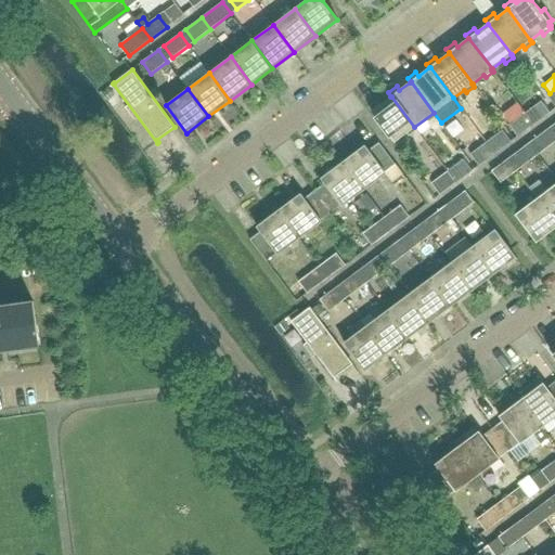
[(395,142),(414,127),(391,97),(390,97),(379,104),(377,101),(369,107),(395,142)]
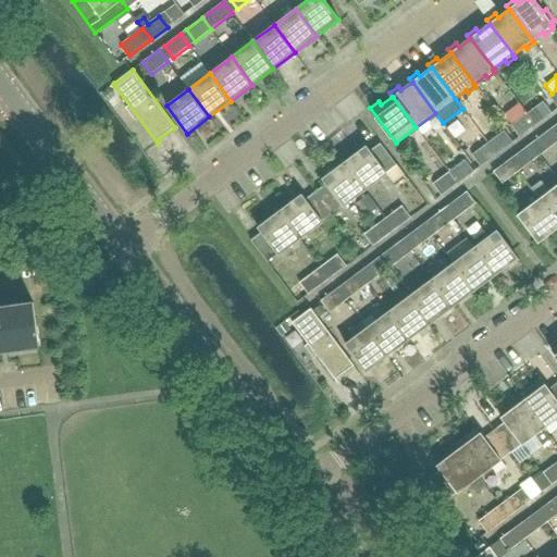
[(543,101),(527,113),(535,125),(552,113),(543,101)]
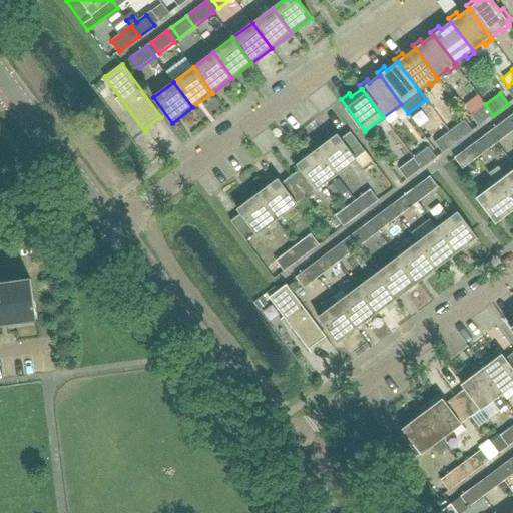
[(478,126),(493,115),(485,104),(470,115),(478,126)]
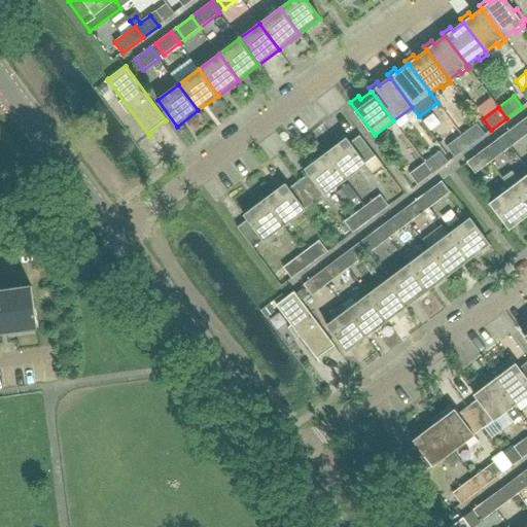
[(526,134),(526,126),(523,120),(502,136),(511,146),(526,134)]
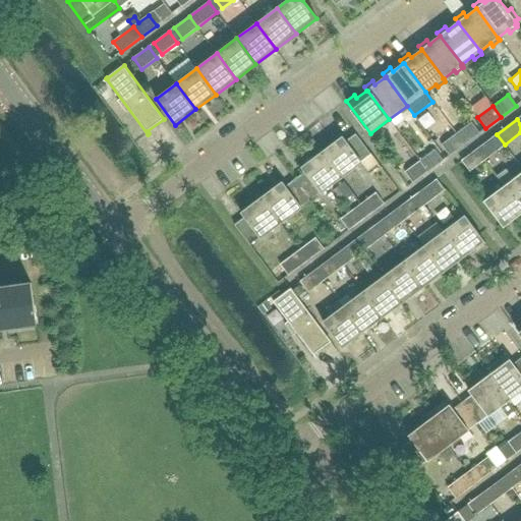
[(471,122),(456,133),(464,145),(479,132),(471,122)]
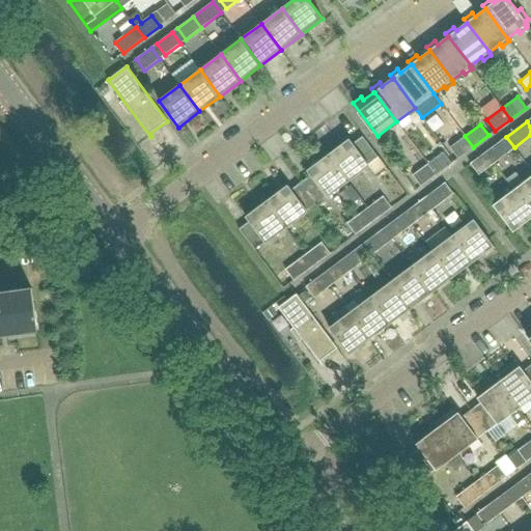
[(328,155),(347,182),(368,166),(368,165),(378,157),(362,136),(353,144),(348,139),(328,155)]
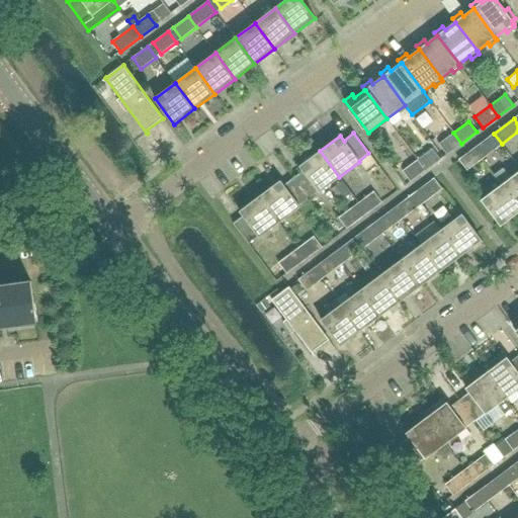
[(446,155),(461,144),(453,133),(438,144),(446,155)]
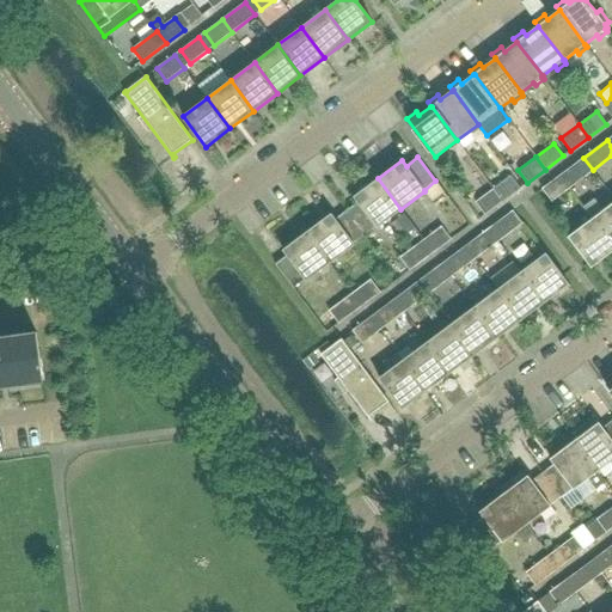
[(593,170),(583,158),(565,171),(575,183),(593,170)]
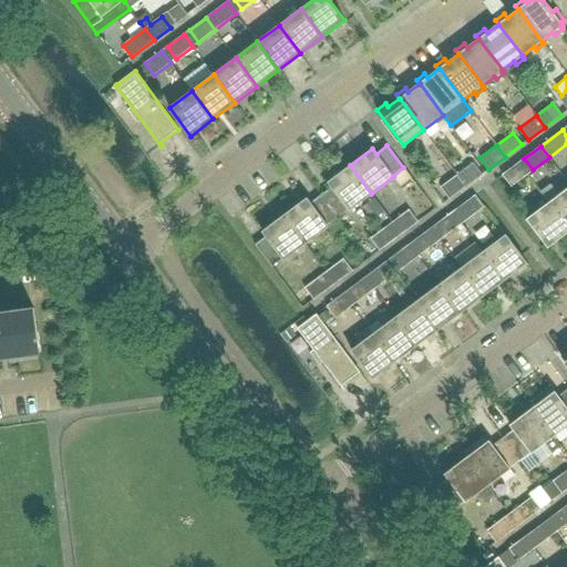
[(473,163),(456,175),(465,186),(482,174),(473,163)]
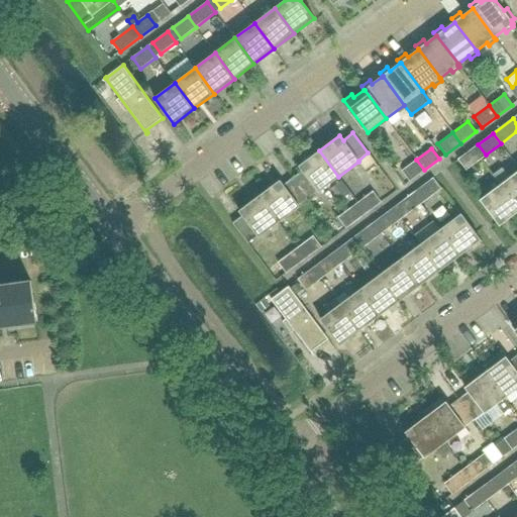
[(473,148),(458,160),(467,170),(481,159),(473,148)]
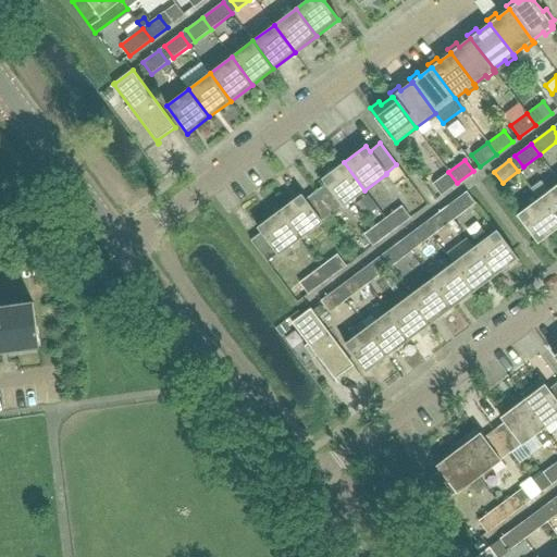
[(343,207),(364,190),(344,162),(322,178),(325,184),(316,192),(332,213),(342,206),(343,207)]
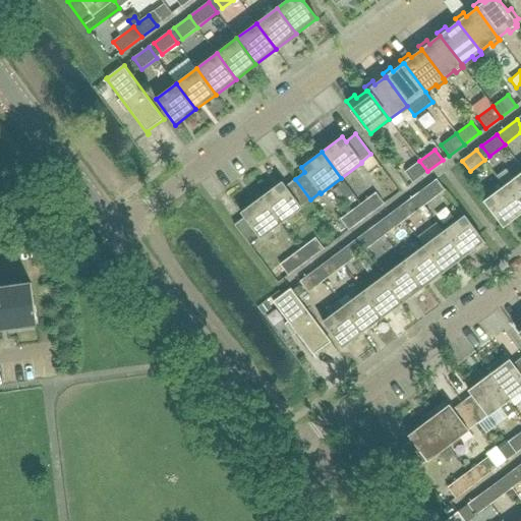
[(427,171),(419,161),(405,172),(413,183),(427,171)]
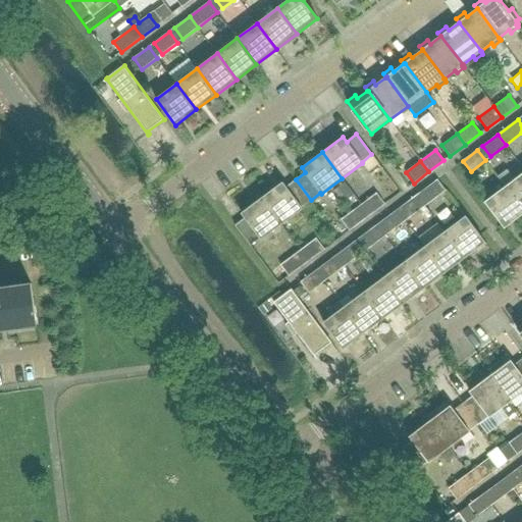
[(521,208),(521,173),(505,187),(521,208)]
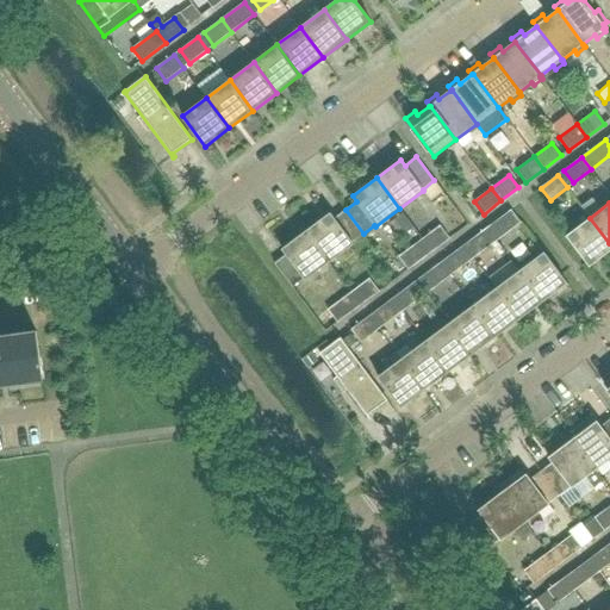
[(363,234),(346,210),(334,218),(330,213),(306,231),(329,261),(353,243),(352,242),(363,234)]
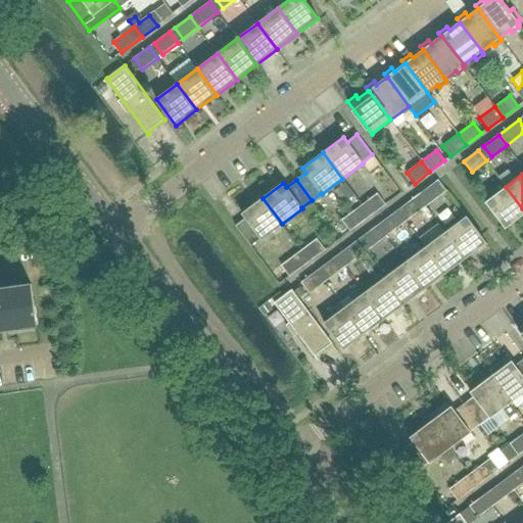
[(446,191),(438,180),(423,191),(431,202),(446,191)]
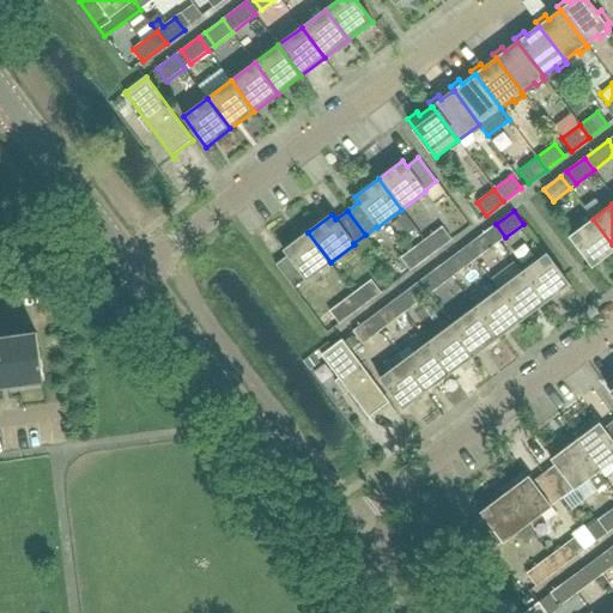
[(593,267),(612,252),(612,244),(593,219),(569,237),(593,267)]
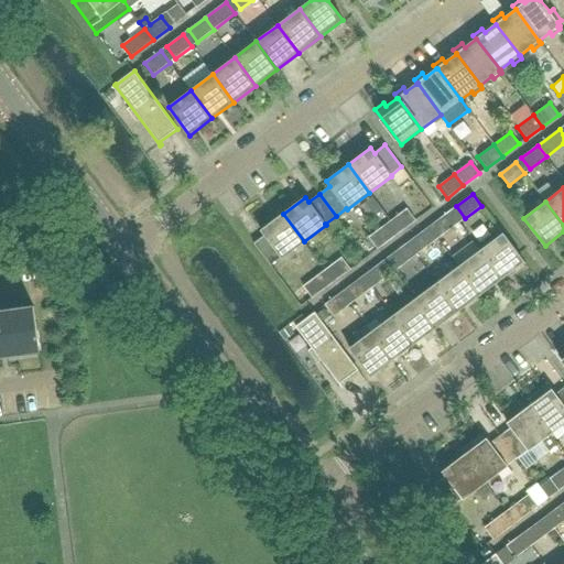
[(391,220),(399,232),(415,220),(407,208),(391,220)]
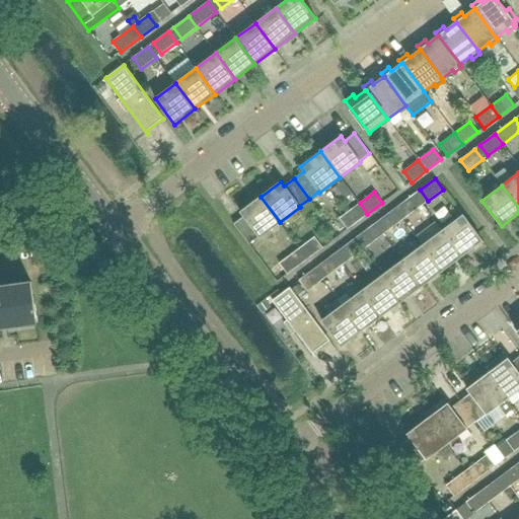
[(415,194),(399,205),(408,215),(423,204),(415,194)]
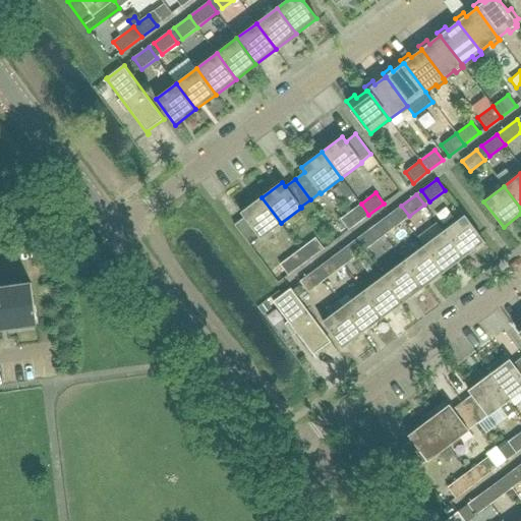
[(261,238),(281,223),(262,197),(241,213),(244,217),(234,225),(249,245),(259,238),(261,238)]
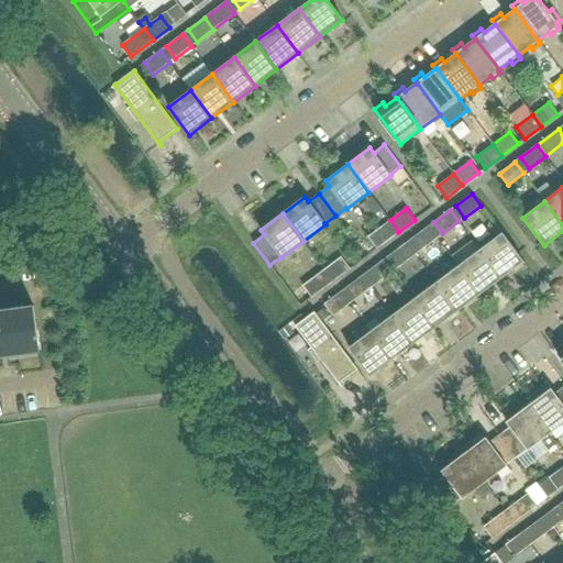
[(377,249),(398,232),(390,220),(368,236),(377,249)]
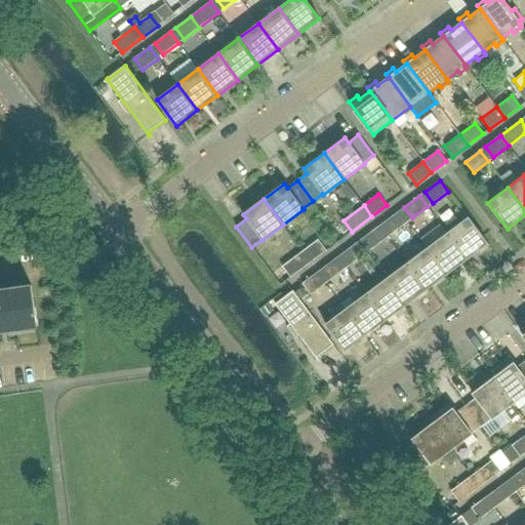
[(407,221),(399,211),(385,223),(392,233),(407,221)]
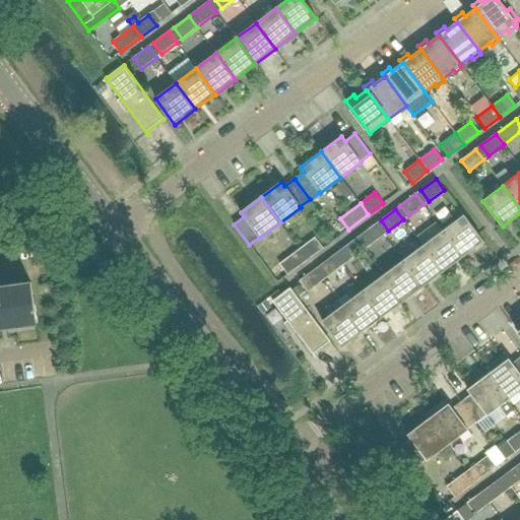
[(443,231),(462,257),(483,241),(464,215),(443,231)]
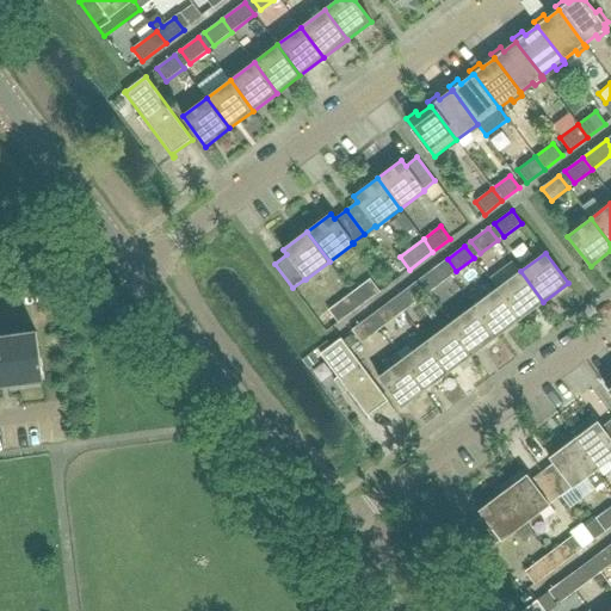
[(442,264),(424,277),(433,289),(450,276),(442,264)]
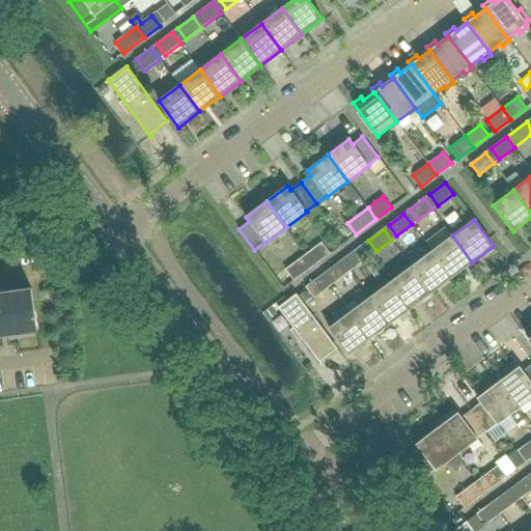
[(432,251),(452,277),(472,262),(452,235),(432,251)]
